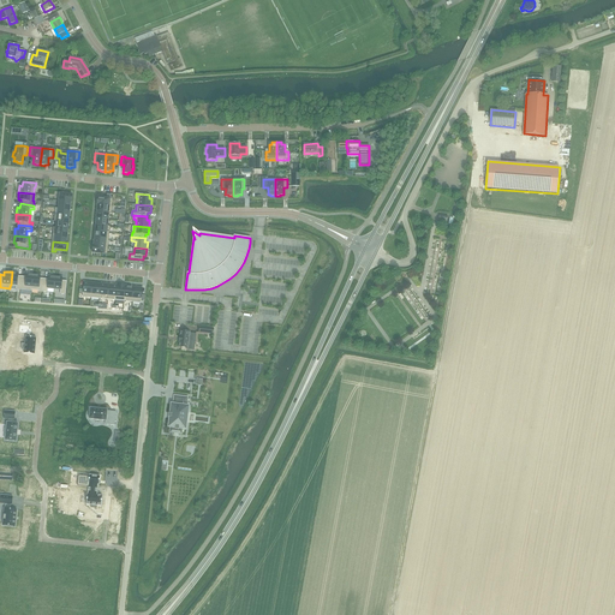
[(11,285),(10,286),(16,287),(16,290),(21,290),(22,276),(18,276),(19,273),(12,272),(11,285)]
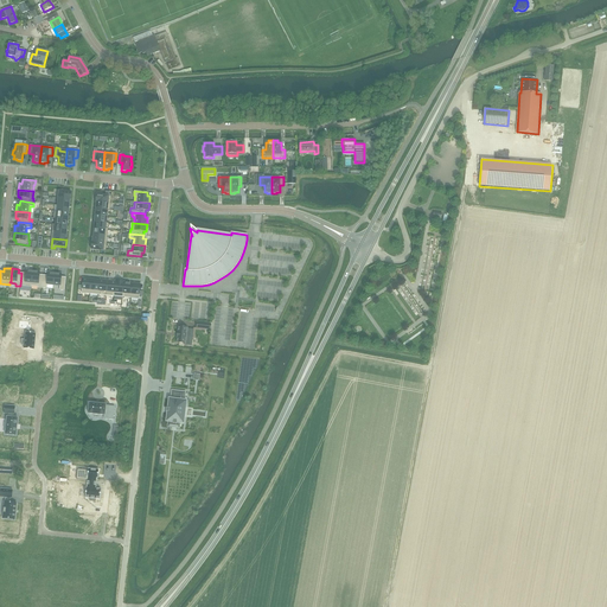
[(21,273),(20,286),(32,287),(32,286),(32,283),(33,270),(25,269),(25,273),(21,273)]
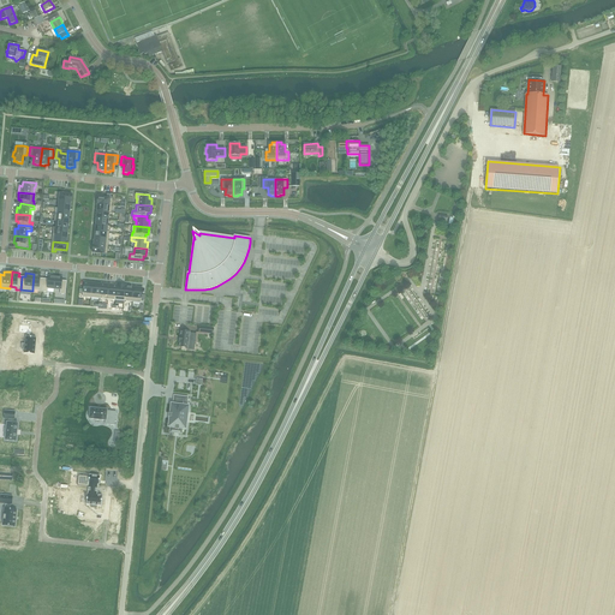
[(33,287),(33,290),(39,291),(39,292),(42,292),(45,279),(41,279),(41,275),(34,274),(33,287)]
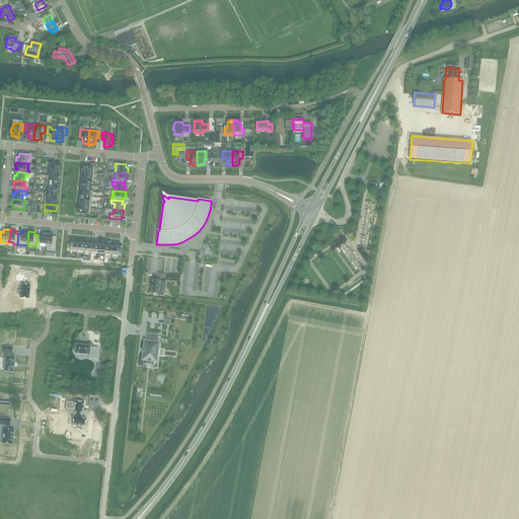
[(38,235),(35,246),(40,247),(40,246),(41,243),(46,244),(47,233),(41,232),(41,235),(38,235)]
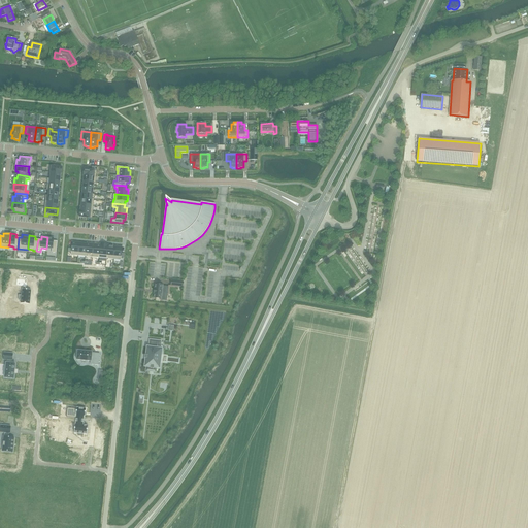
[(47,237),(46,249),(52,249),(52,253),(56,253),(57,250),(58,241),(54,241),(55,238),(47,237)]
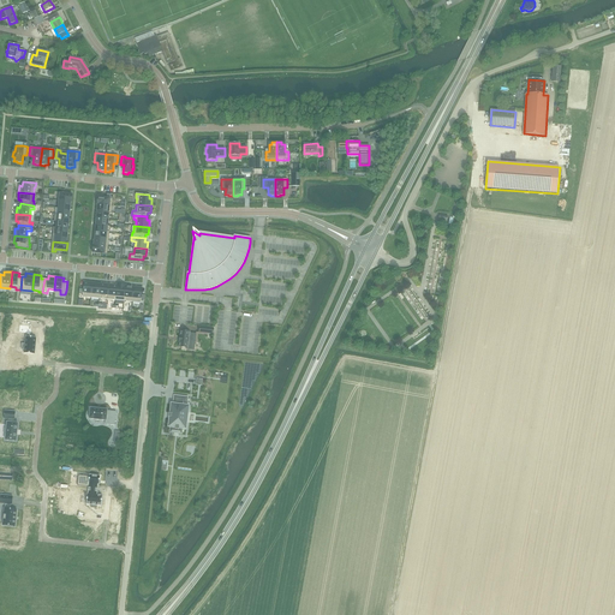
[(79,288),(79,294),(83,294),(82,297),(91,298),(91,294),(93,282),(84,281),(83,290),(79,288)]
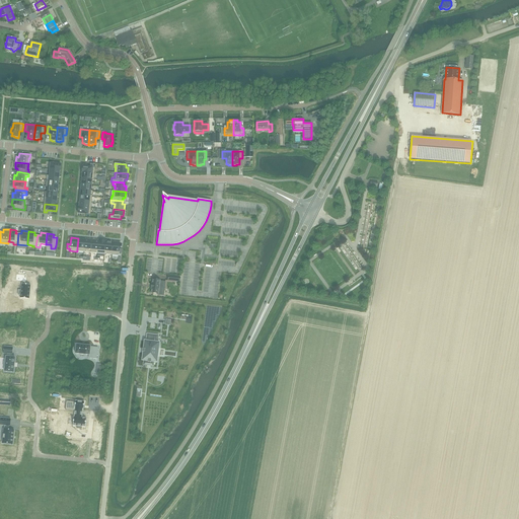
[(77,248),(77,251),(83,252),(84,248),(85,239),(78,238),(77,248)]
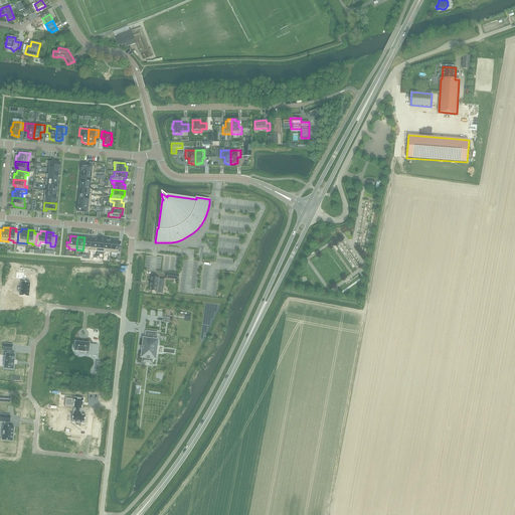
[(83,246),(82,250),(90,250),(91,247),(92,237),(84,237),(83,246)]
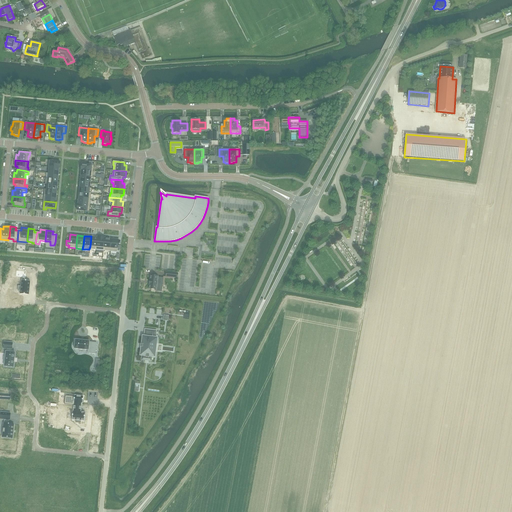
[(90,246),(89,249),(96,250),(97,247),(98,237),(91,236),(90,246)]
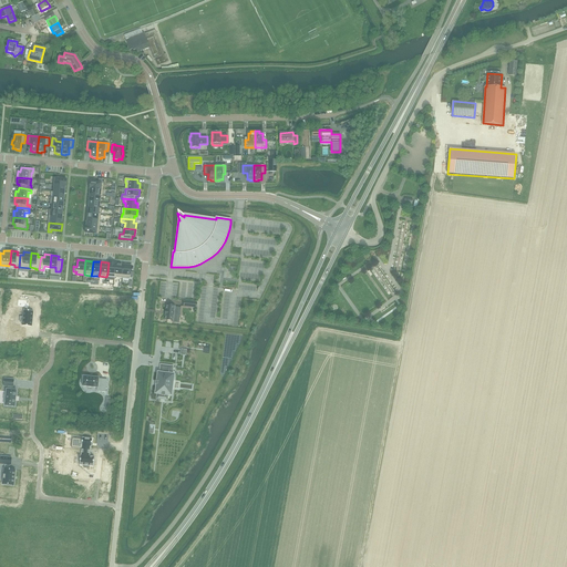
[(107,274),(106,277),(114,278),(114,274),(115,264),(109,263),(107,274)]
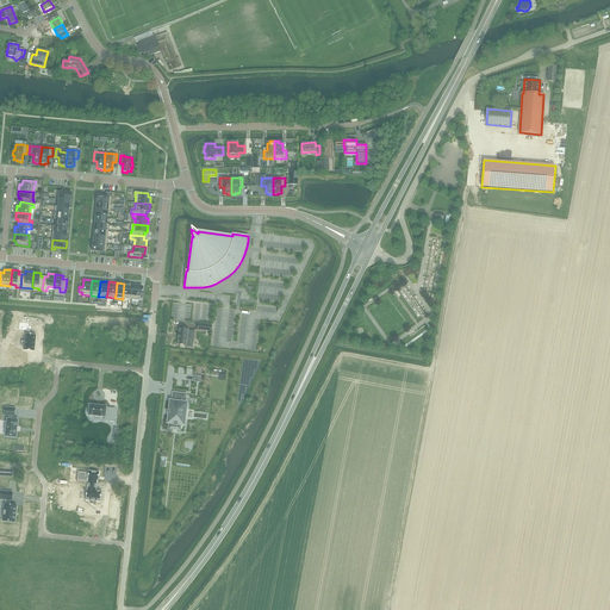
[(123,294),(123,299),(131,299),(131,296),(132,285),(124,284),(123,294)]
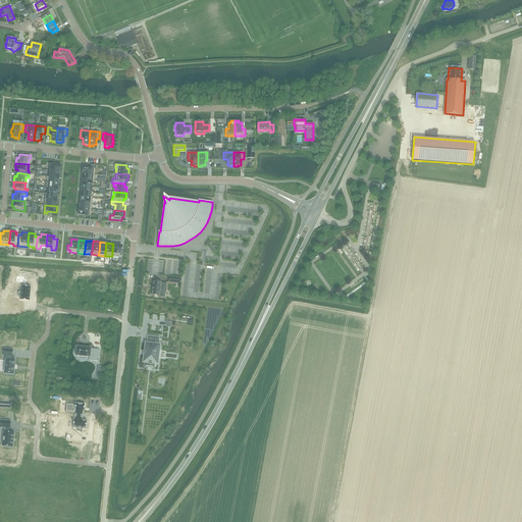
[(112,253),(112,256),(119,257),(119,255),(123,255),(123,251),(120,251),(121,244),(113,244),(112,253)]
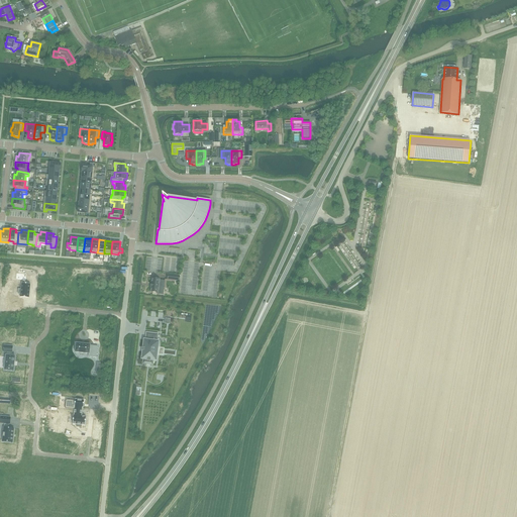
[(16,274),(16,280),(22,280),(22,283),(21,283),(21,290),(18,289),(18,294),(20,294),(20,297),(29,298),(30,284),(25,284),(25,281),(26,281),(26,275),(16,274)]
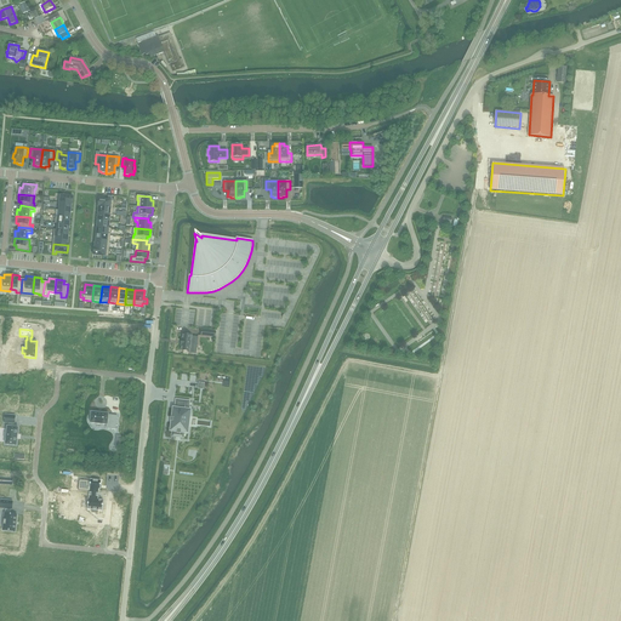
[(98,335),(97,345),(115,347),(117,340),(129,341),(129,340),(127,340),(129,332),(117,331),(117,334),(104,332),(104,335),(98,335)]
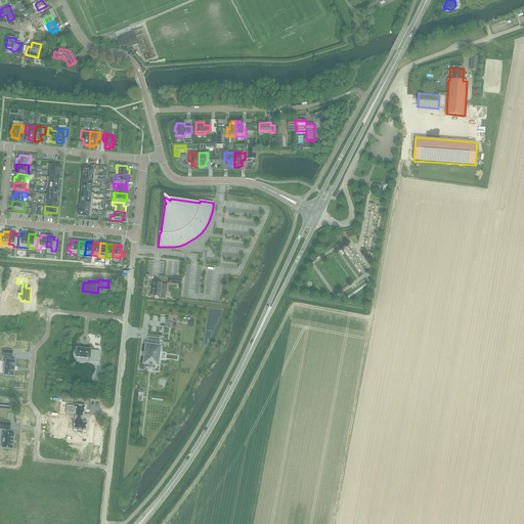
[(162,282),(154,281),(153,296),(160,297),(159,298),(166,299),(167,285),(162,284),(162,282)]
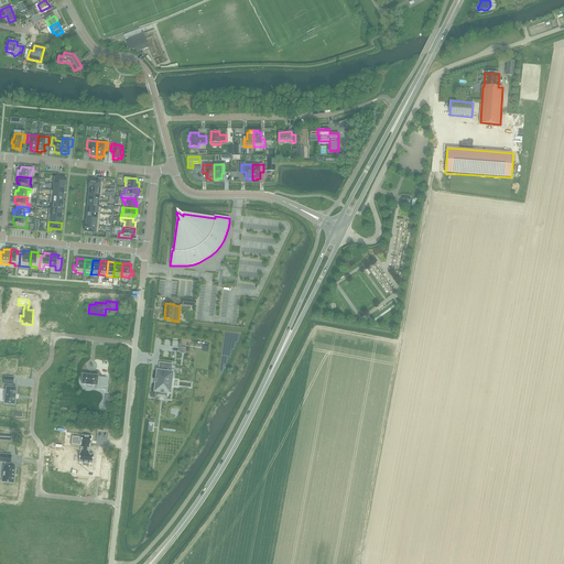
[(156,370),(154,392),(155,392),(156,392),(155,397),(158,397),(166,398),(166,393),(171,393),(172,389),(172,380),(173,379),(173,375),(173,372),(171,372),(172,367),(170,366),(166,366),(162,365),(161,365),(160,370),(156,370)]
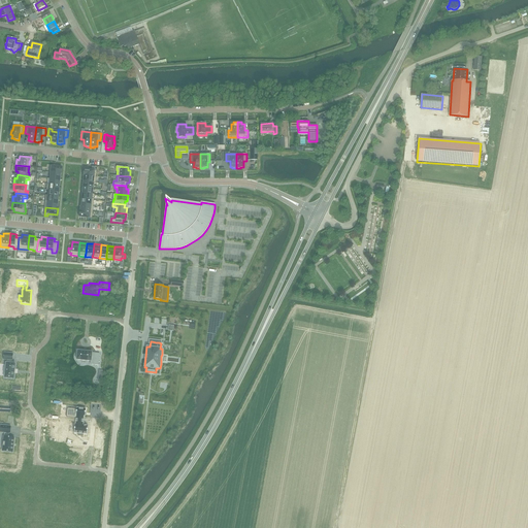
[(77,350),(76,360),(91,361),(91,364),(98,365),(99,354),(92,353),(92,352),(77,350)]
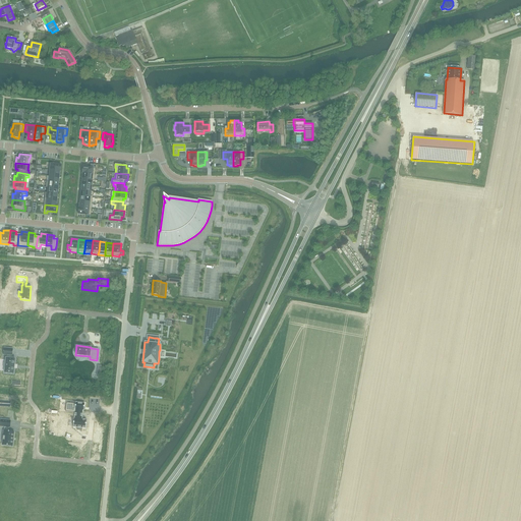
[(4,348),(3,355),(7,355),(7,358),(6,358),(5,363),(4,363),(3,367),(5,367),(4,372),(13,373),(14,366),(15,358),(11,358),(11,356),(12,356),(13,349),(4,348)]
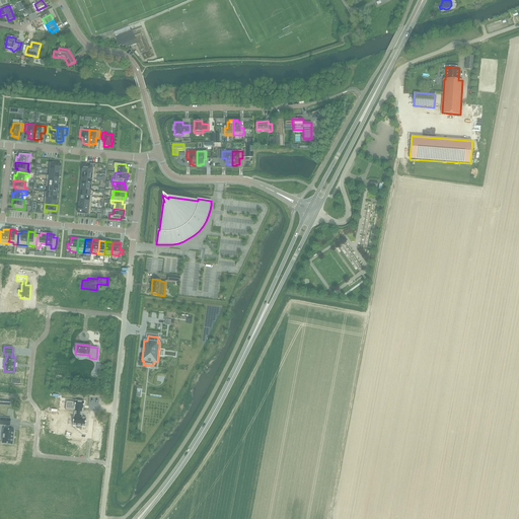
[(66,401),(66,410),(75,411),(75,409),(82,410),(82,409),(83,409),(84,401),(75,400),(75,401),(66,401)]
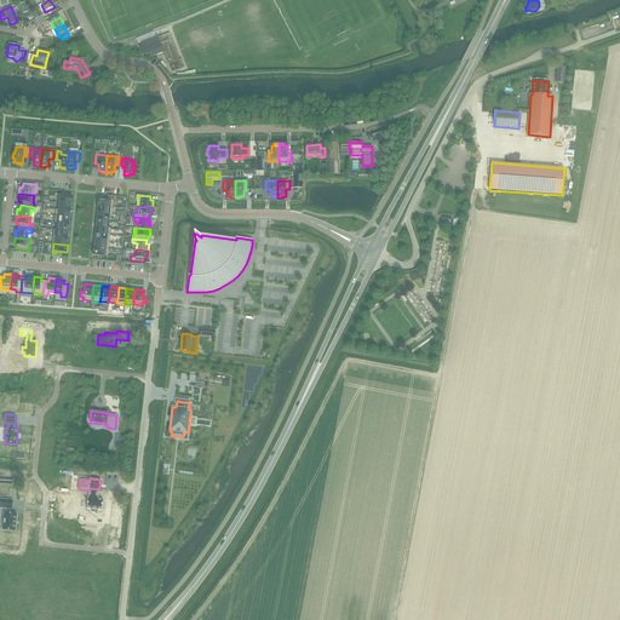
[(87,499),(87,509),(92,509),(91,512),(97,512),(98,510),(102,510),(103,500),(103,499),(97,499),(98,489),(90,488),(90,491),(89,498),(87,498),(87,499)]
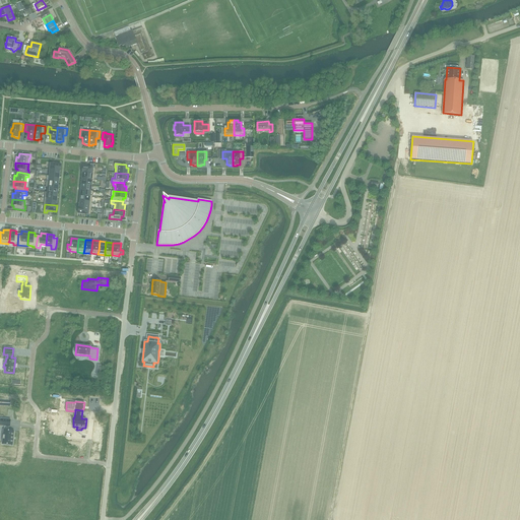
[(1,418),(0,426),(4,426),(4,427),(4,431),(3,430),(2,444),(12,445),(14,431),(8,431),(9,428),(9,427),(10,427),(10,419),(1,418)]
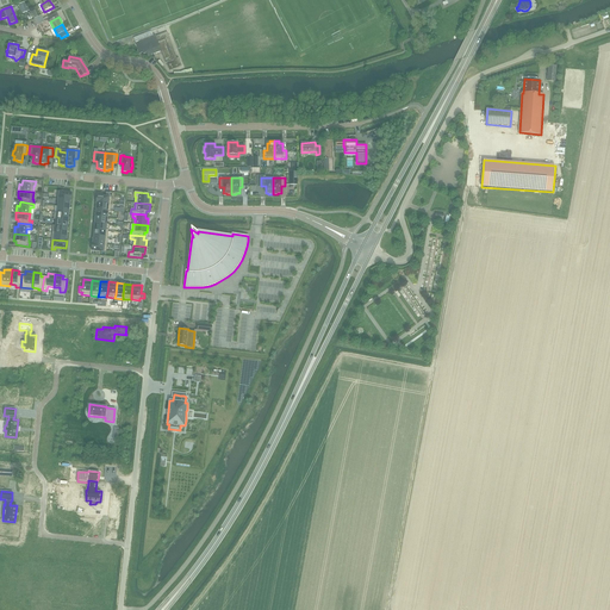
[(0,561),(0,572),(10,573),(8,577),(12,577),(12,578),(19,579),(20,567),(13,567),(13,568),(11,568),(11,564),(5,562),(5,561),(0,560),(0,562),(0,561)]
